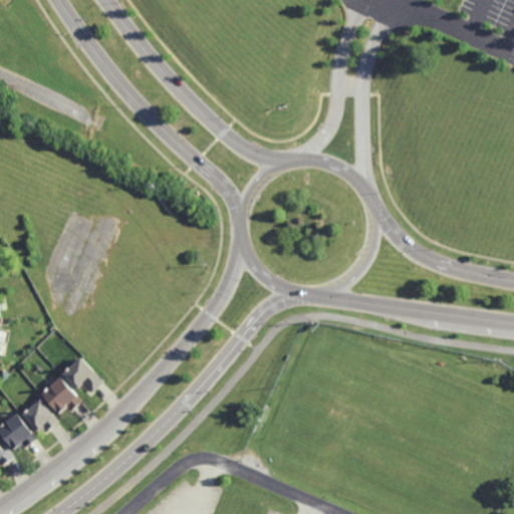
[(104,379),(93,391),(83,379),(75,387),(61,371),(80,353),(104,379)]
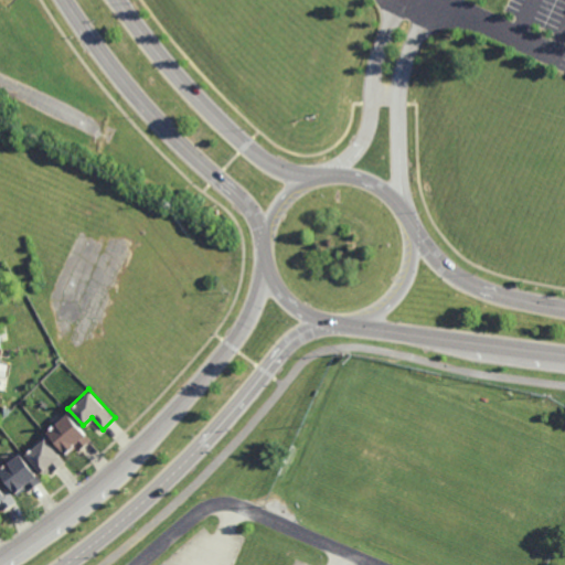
[(91,438),(80,448),(76,446),(67,454),(46,429),(50,426),(49,425),(51,424),(52,425),(55,422),(54,420),(66,411),(91,438)]
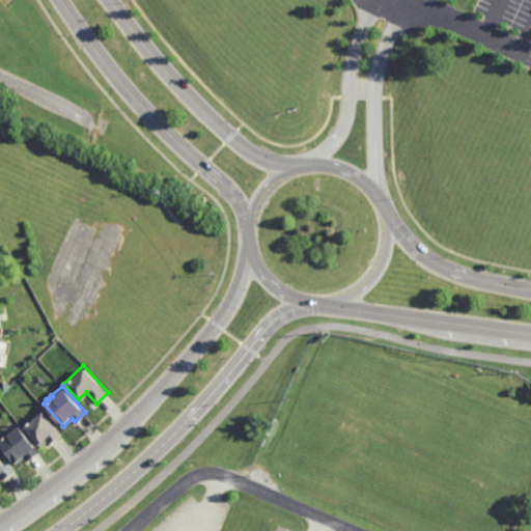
[(49,443),(47,440),(40,445),(38,442),(36,443),(22,424),(42,409),(61,434),(49,443)]
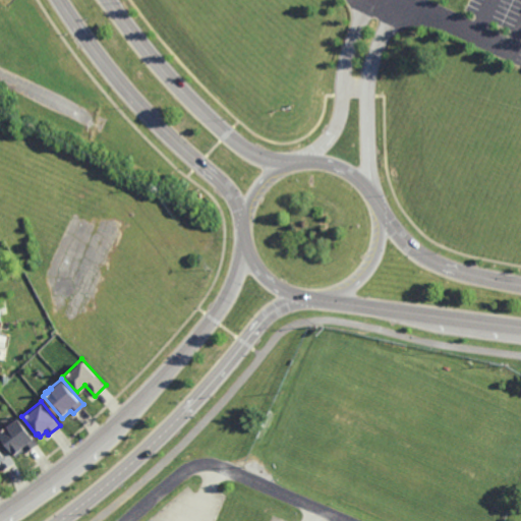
[(33,437),(34,437),(38,443),(25,452),(23,449),(15,455),(13,452),(12,453),(0,436),(0,427),(17,415),(33,437)]
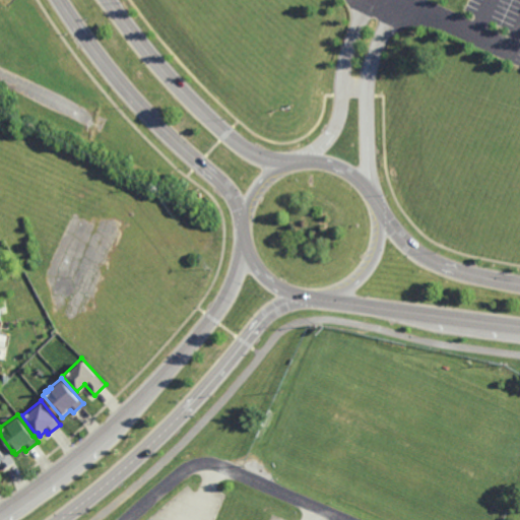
[(0,449),(1,451),(6,448),(15,461),(2,469),(0,465),(0,449)]
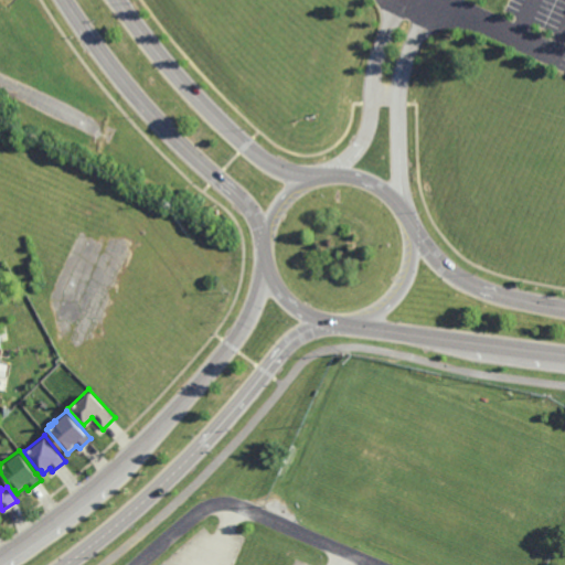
All buildings are outlined.
